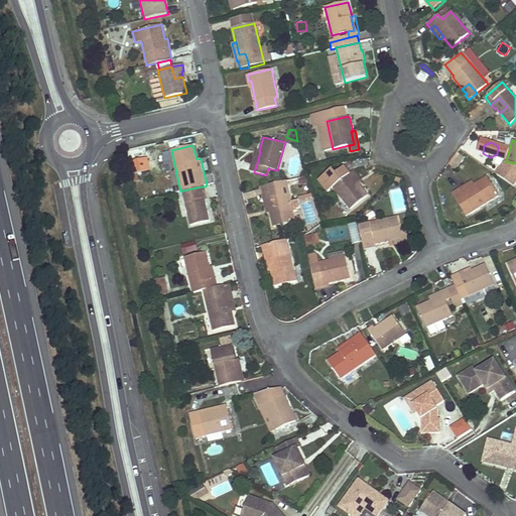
[(256,151),(251,170),(254,172),(260,152),(259,151),(256,151)]
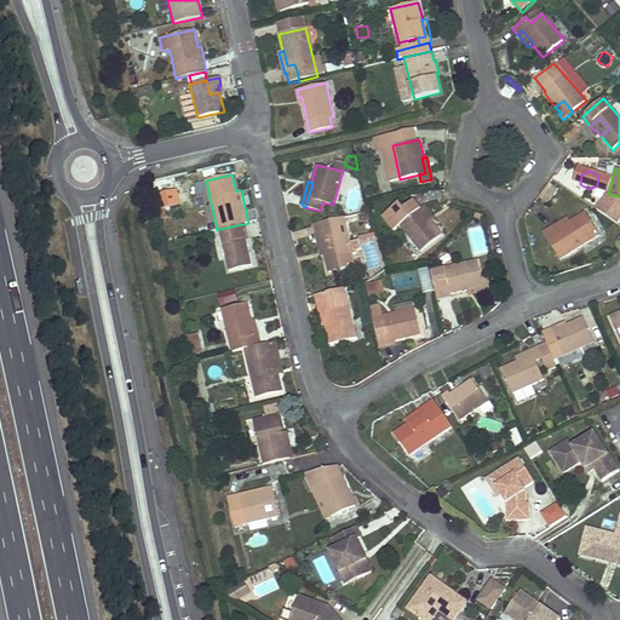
[(549,204),(558,189),(549,183),(539,197),(549,204)]
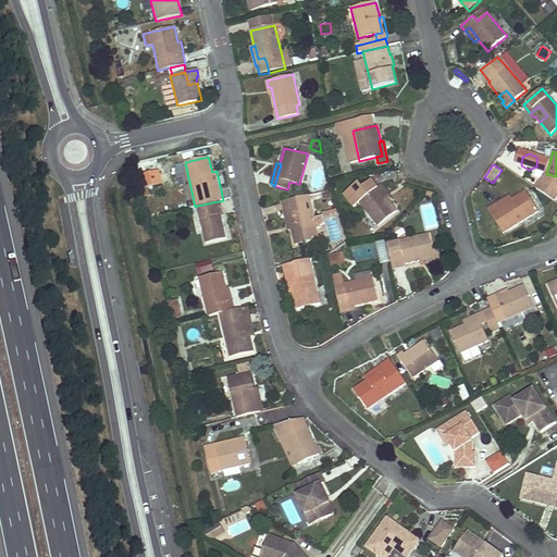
[(358,183),(344,195),(354,207),(359,202),(369,217),(376,225),(378,226),(397,210),(387,199),(386,200),(376,188),(371,181),(362,188),(358,183)]
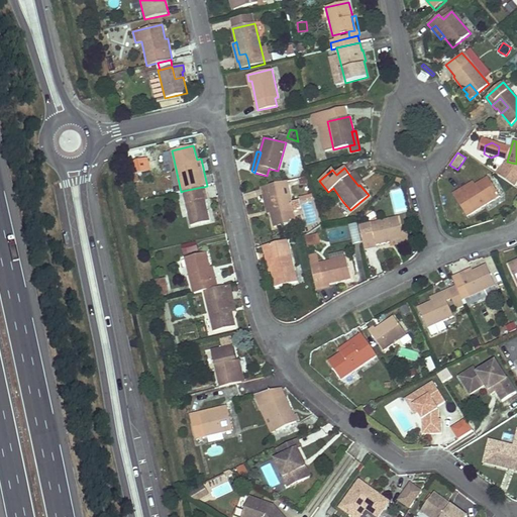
[(353,172),(349,175),(358,186),(359,185),(363,183),(353,172)]
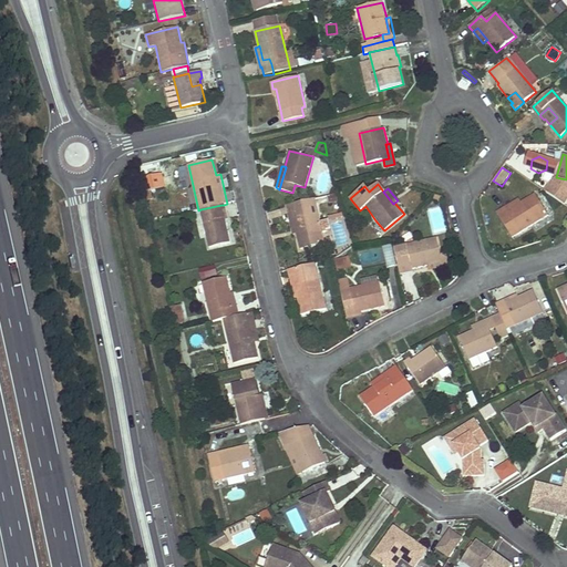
[(521,200),(498,214),(513,238),(548,216),(535,195),(522,203),(521,200)]
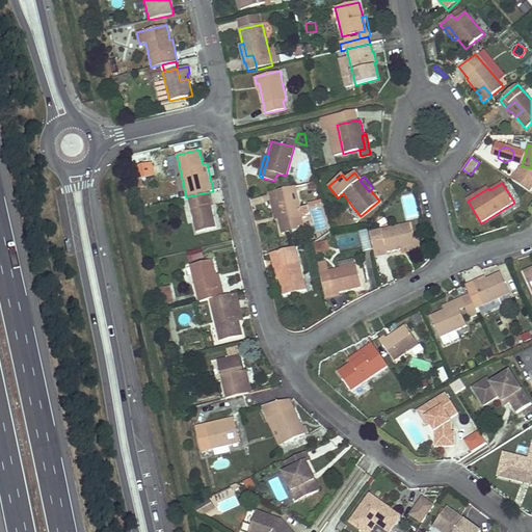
[(295,187),(274,192),(281,218),(278,218),(283,234),(304,229),(302,218),(306,217),(306,215),(310,214),(308,206),(299,208),(295,187)]
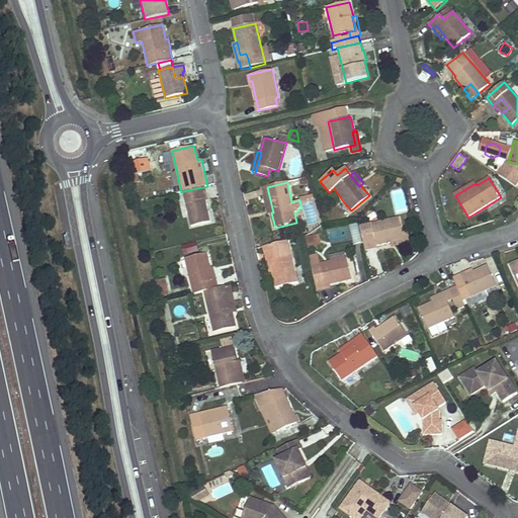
[(202,187),(183,191),(185,198),(186,204),(191,227),(210,222),(205,200),(202,187)]
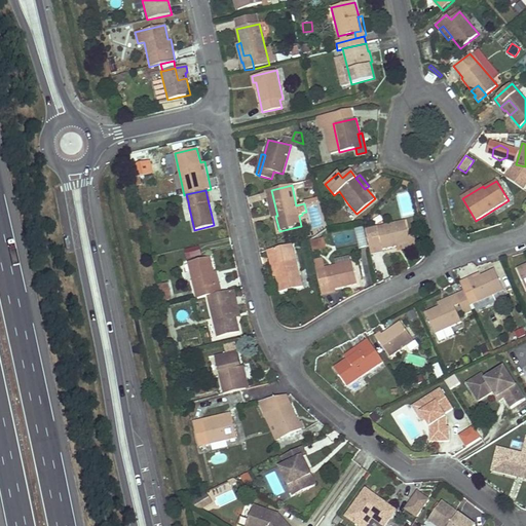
[(271,190),(266,191),(272,217),(275,216),(277,216),(271,190)]
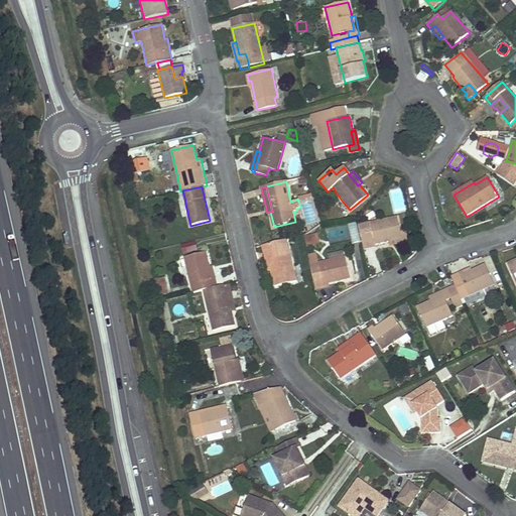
[(391,189),(392,214),(405,213),(404,189),(391,189)]
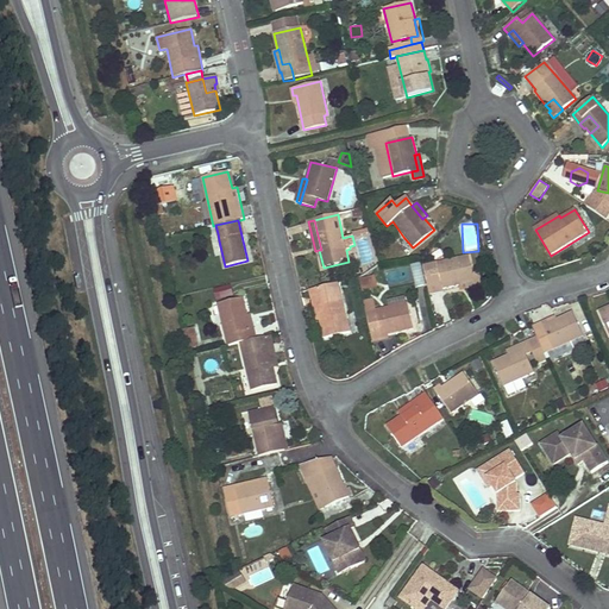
[(403,237),(397,240),(406,251),(412,246),(403,237)]
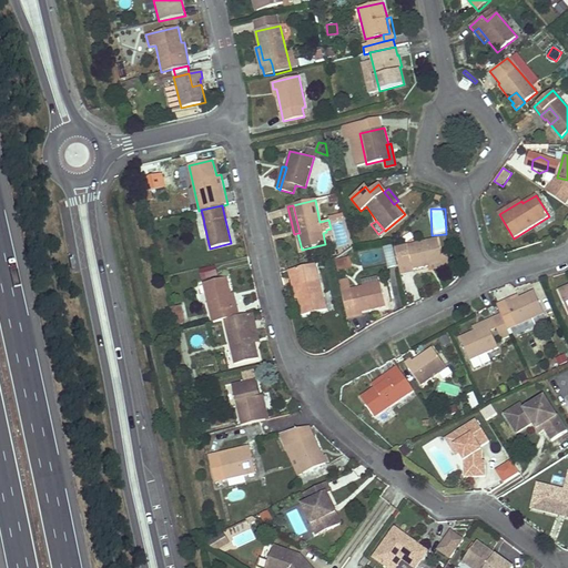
[(326,232),(323,233),(325,244),(325,246),(334,244),(331,229),(326,230),(326,232)]
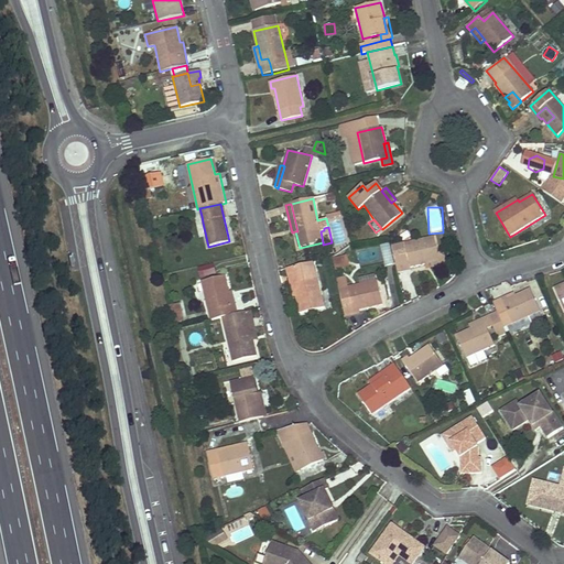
[(434,237),(392,247),(399,271),(426,264),(426,263),(447,258),(446,252),(438,255),(434,237)]
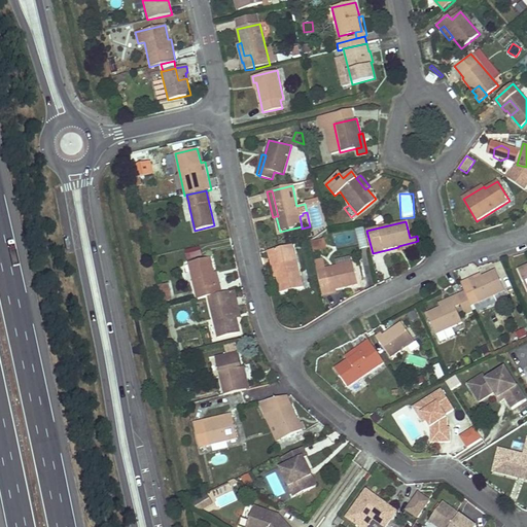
[(358,249),(367,248),(364,229),(356,230),(358,249)]
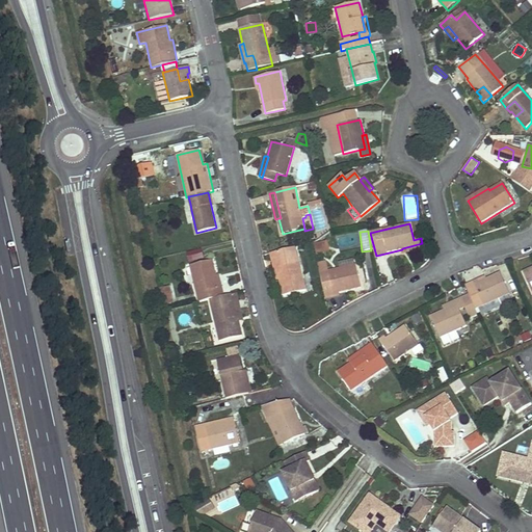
[(423,247),(422,243),(402,248),(402,249),(403,253),(423,247)]
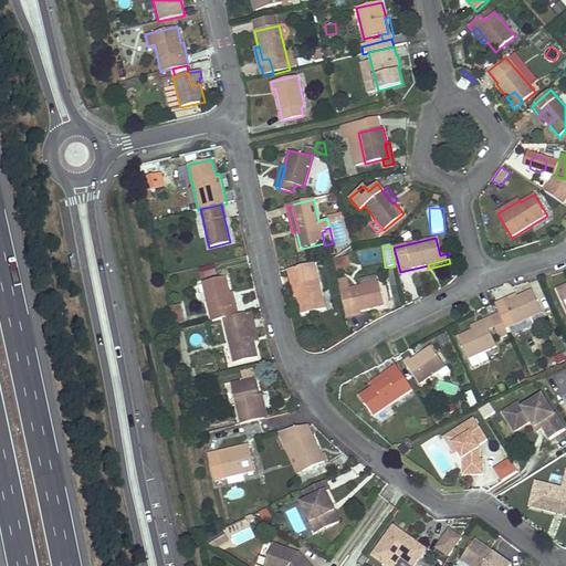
[(315,263),(300,266),(306,295),(297,297),(302,314),(325,310),(315,263)]
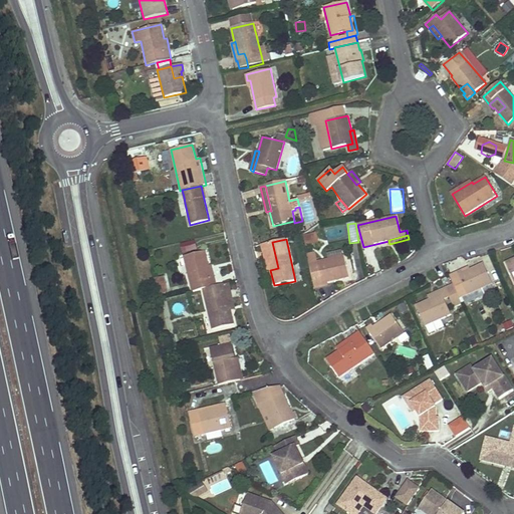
[(195,240),(180,244),(182,253),(198,249),(195,240)]
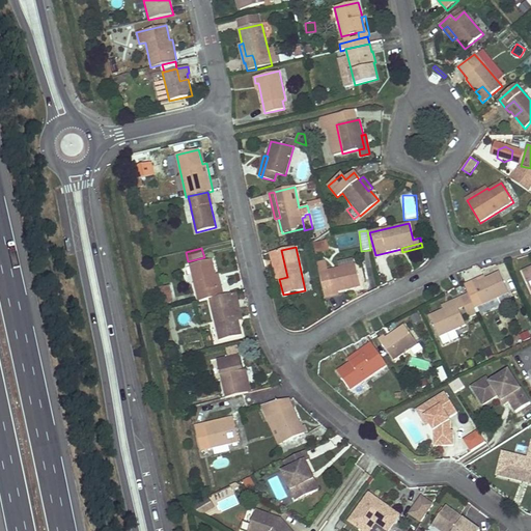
[(271,252),(276,273),(278,273),(279,279),(287,277),(281,250),(271,252)]
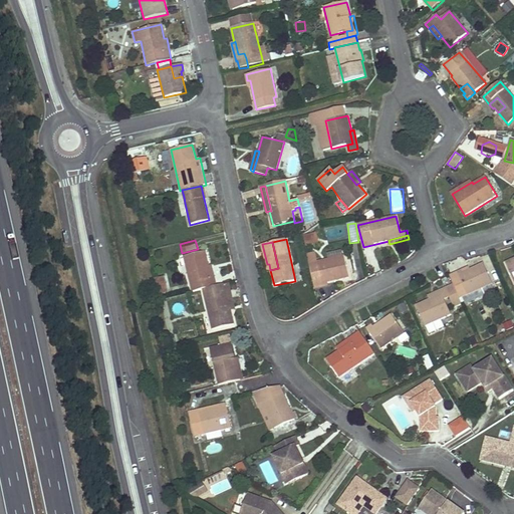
[(341,250),(326,254),(327,260),(342,256),(341,250)]
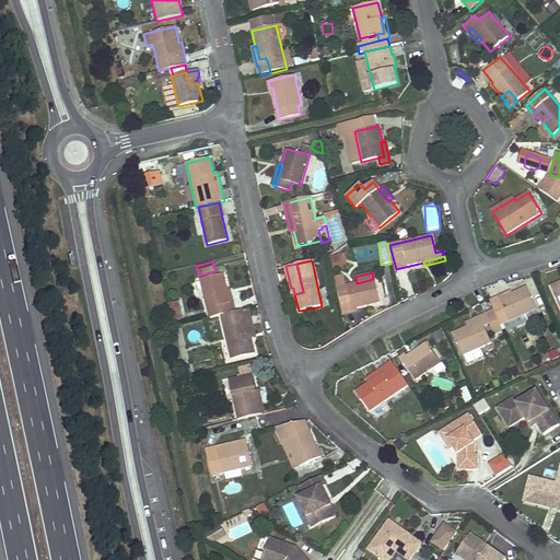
[(224,273),(200,279),(210,318),(221,316),(235,312),(233,303),(221,305),(219,293),(228,291),(224,273)]
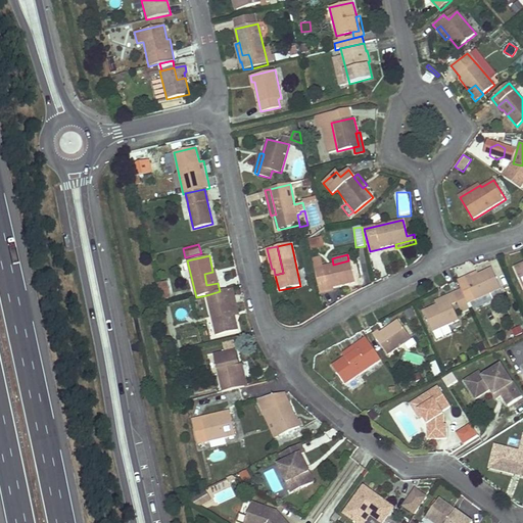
[(321,257),(313,259),(316,269),(324,267),(321,257)]
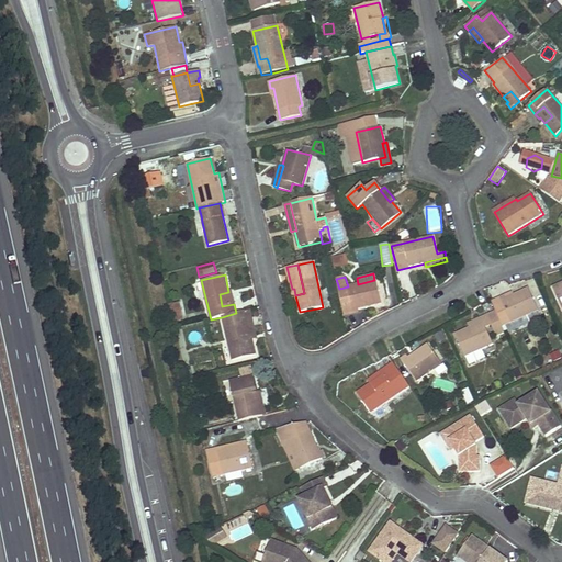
[(348,287),(339,289),(345,314),(351,313),(349,301),(362,299),(364,307),(382,303),(375,280),(374,280),(358,284),(348,287)]
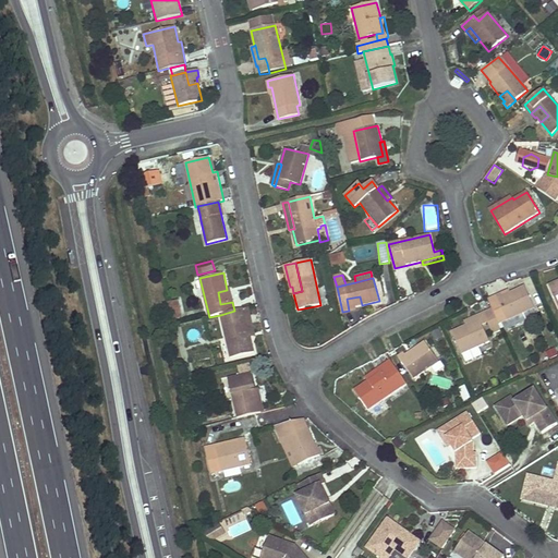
[(557,280),(548,284),(557,305),(557,280)]
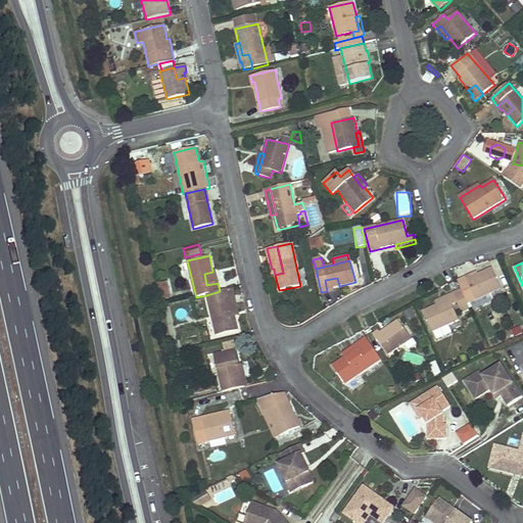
[(491,269),(477,275),(475,276),(475,274),(458,281),(462,289),(469,304),(475,301),(502,289),(491,269)]
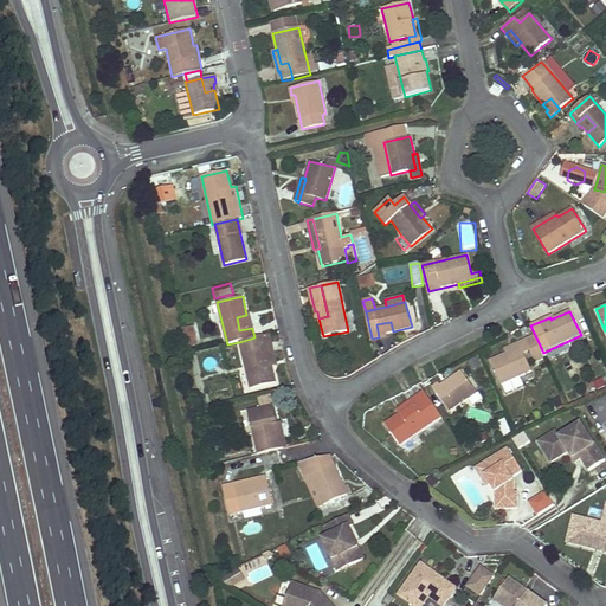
[(237,317),(239,330),(252,328),(250,314),(246,315),(237,317)]
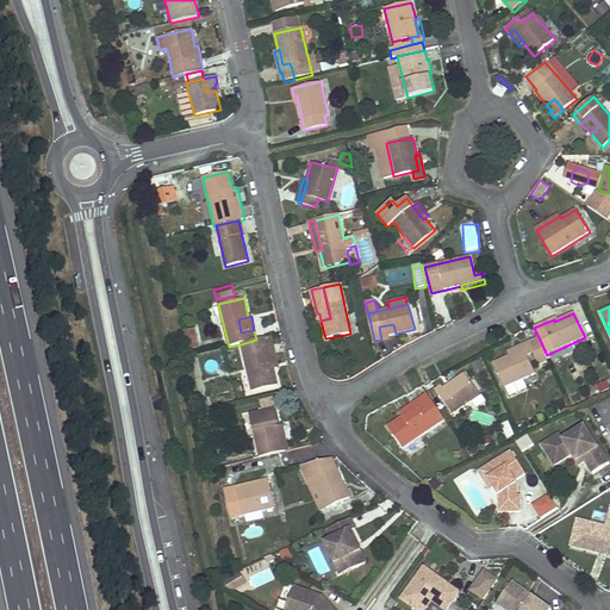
[(393,324),(379,327),(381,340),(388,337),(388,335),(396,334),(393,324)]
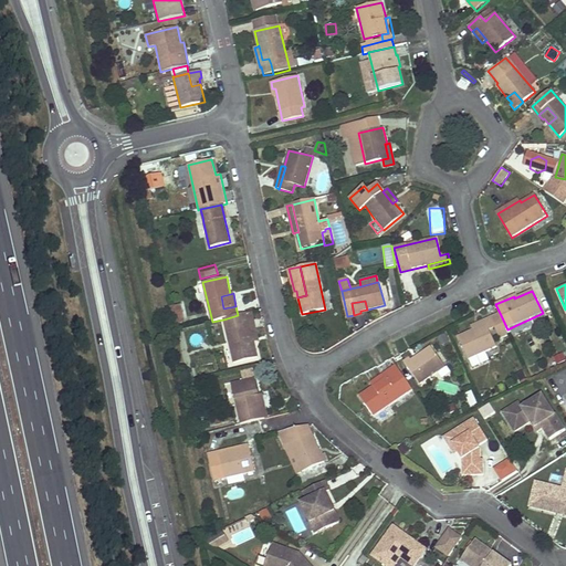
[(174,322),(185,318),(180,304),(170,307),(174,322)]
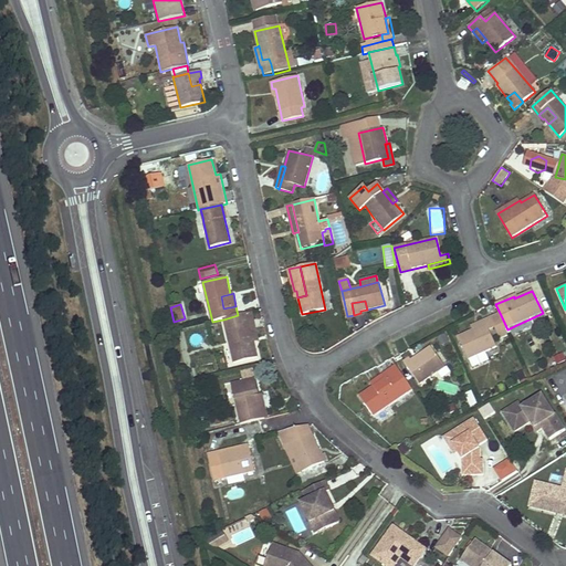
[(238,315),(223,320),(233,363),(259,357),(254,343),(259,342),(252,313),(238,315)]
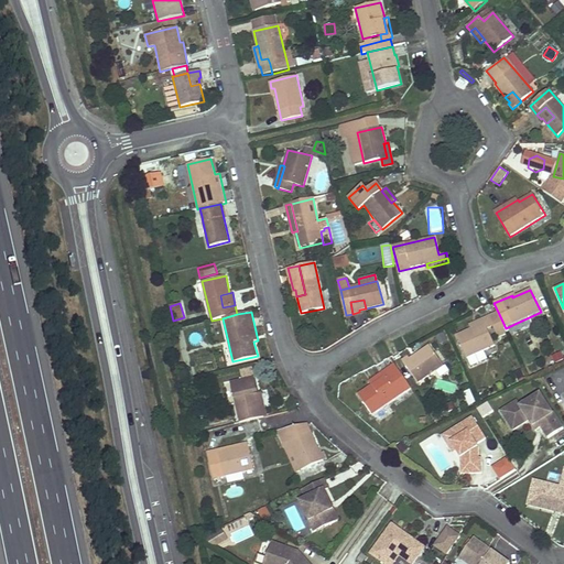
[(498,312),(488,315),(494,326),(499,337),(508,334),(506,328),(498,312)]
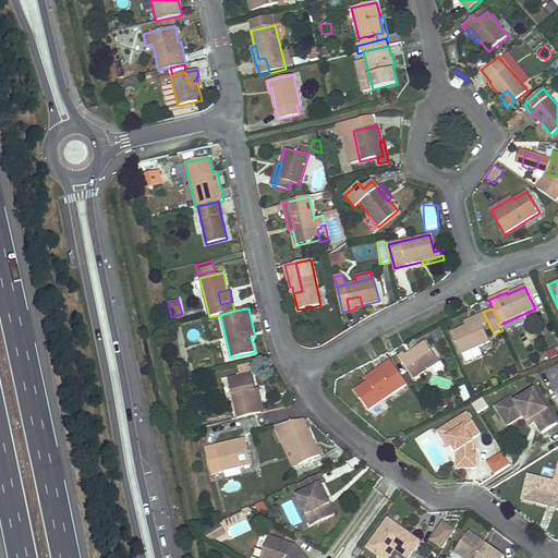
[(483,312),(464,320),(466,325),(480,319),(482,326),(488,323),(483,312)]
